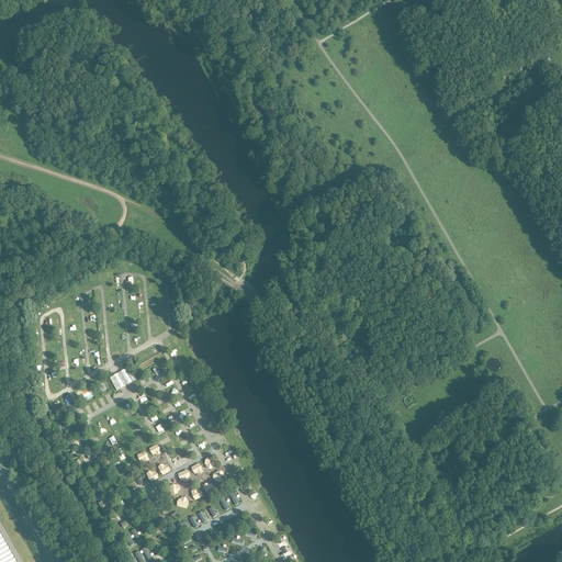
[(124,386),(127,384),(132,382),(135,380),(128,368),(124,370),(121,372),(117,374),(113,377),(110,379),(116,391),(121,389),(120,389),(124,386)]
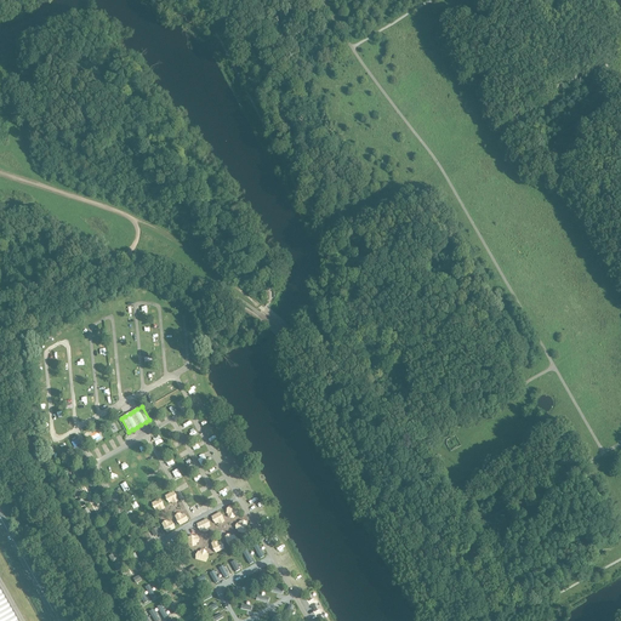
[(171,505),(180,499),(174,490),(165,496),(171,505)]
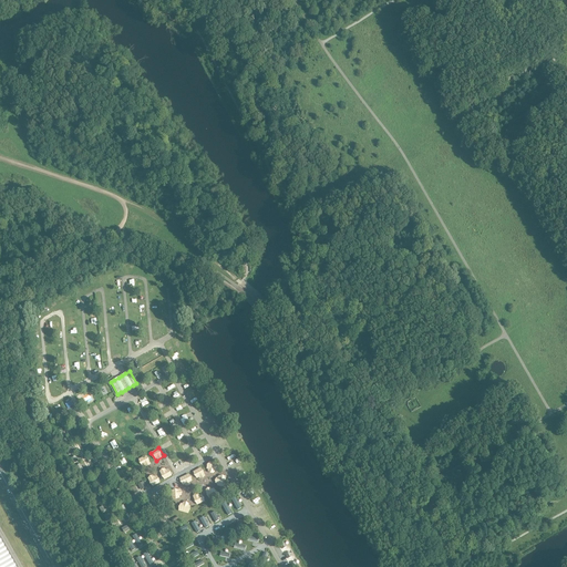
[(144,463),(145,466),(151,464),(148,455),(138,459),(141,464),(144,463)]
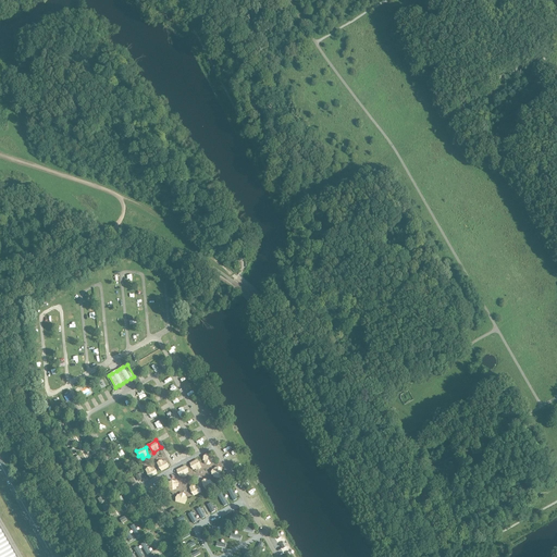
[(203,463),(213,465),(215,456),(205,454),(203,463)]
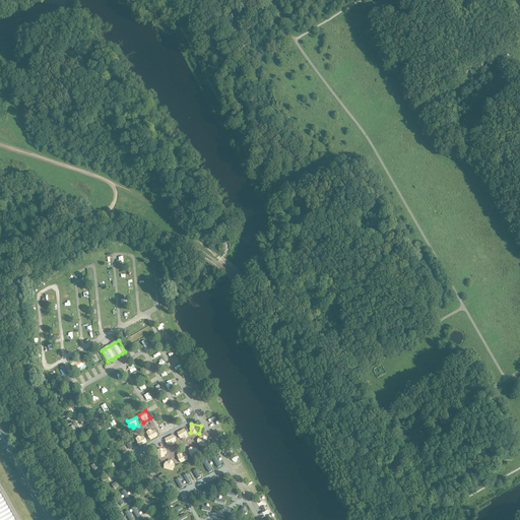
[(147,432),(150,440),(158,436),(155,429),(147,432)]
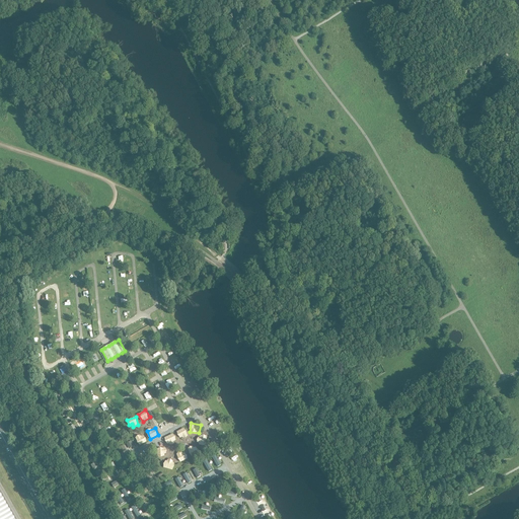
[(177,430),(179,438),(188,436),(186,428),(177,430)]
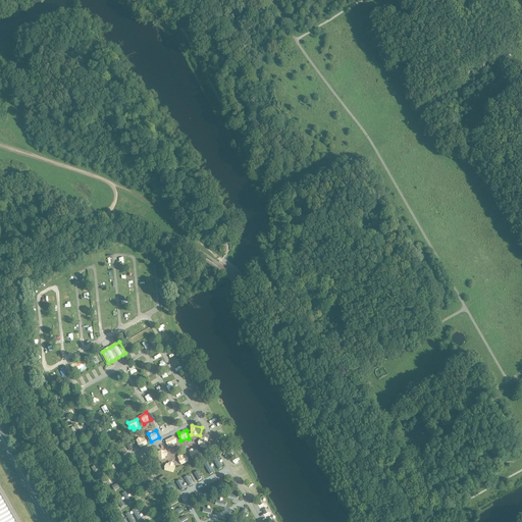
[(137,438),(140,448),(148,445),(145,435),(137,438)]
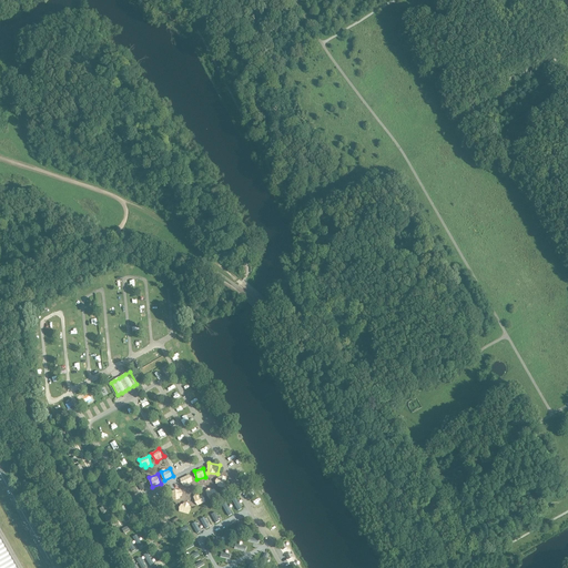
[(180,478),(184,487),(194,483),(190,474),(180,478)]
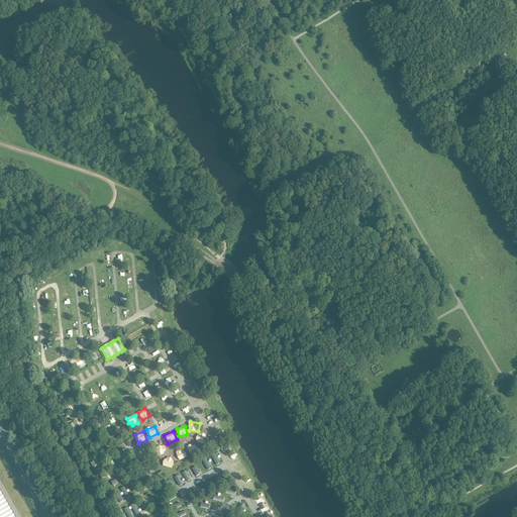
[(197,443),(206,443),(206,433),(197,433),(197,443)]
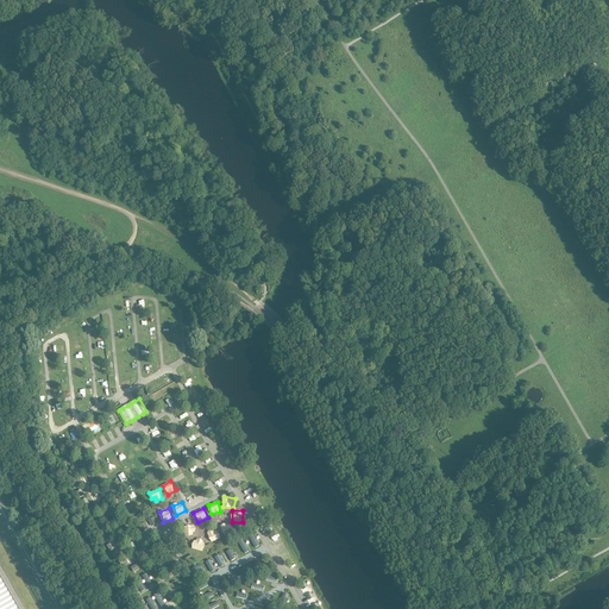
[(231,522),(221,525),(223,533),(232,531),(231,522)]
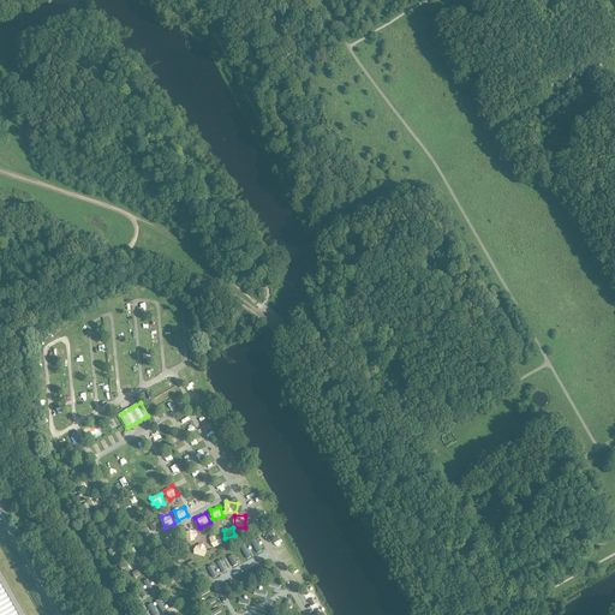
[(197,541),(197,530),(186,531),(187,541),(197,541)]
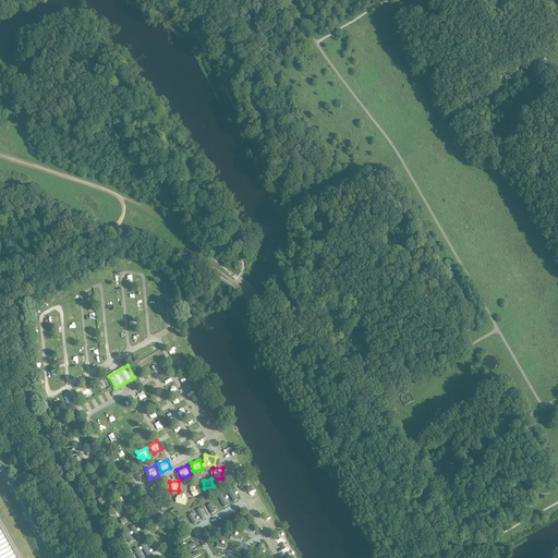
[(193,496),(202,494),(199,485),(191,487),(193,496)]
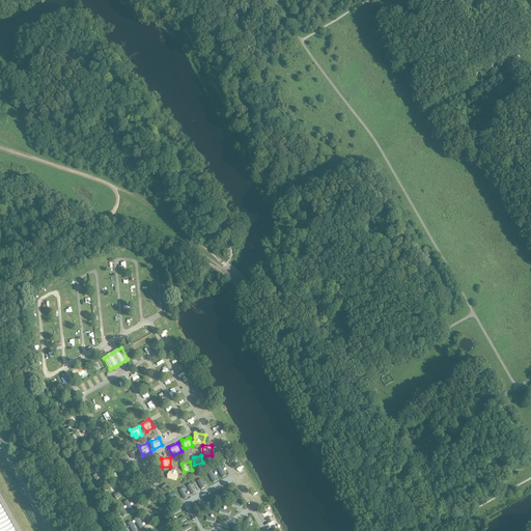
[(226,475),(220,466),(217,468),(223,477),(226,475)]
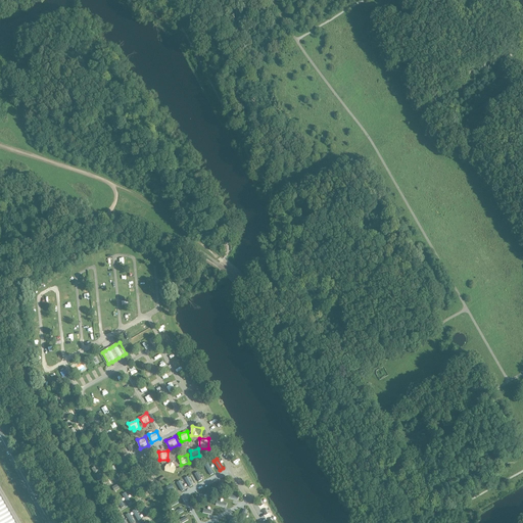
[(175,463),(168,463),(168,472),(176,472),(175,463)]
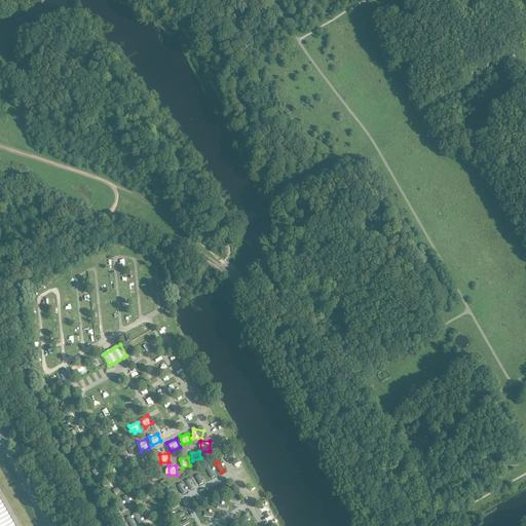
[(215,476),(210,466),(205,468),(212,478),(215,476)]
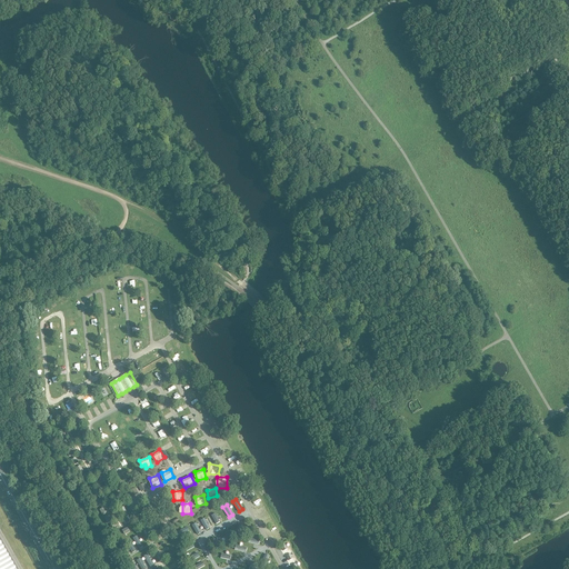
[(210,528),(205,518),(201,520),(206,530),(210,528)]
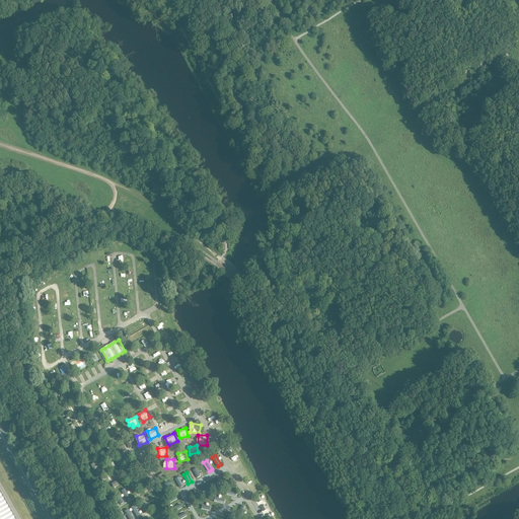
[(183,486),(179,476),(175,478),(180,488),(183,486)]
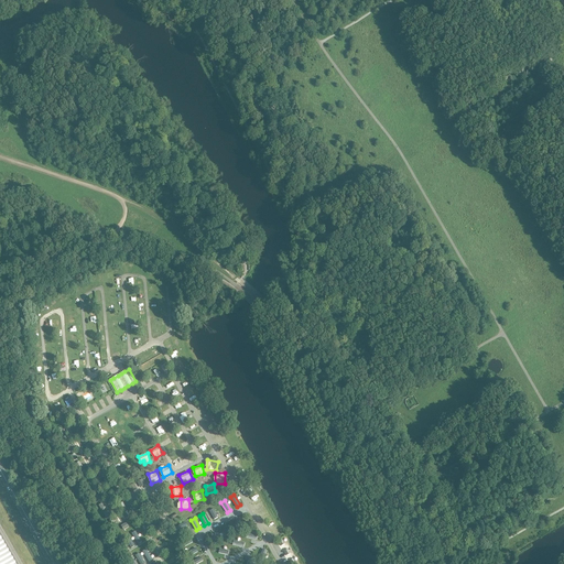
[(185,523),(174,529),(176,532),(187,527),(185,523)]
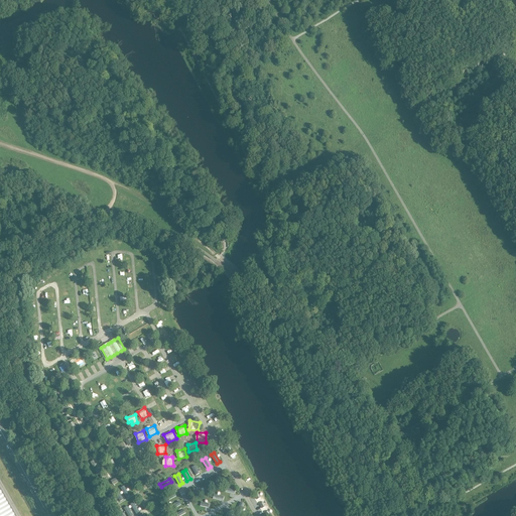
[(124,486),(121,488),(127,498),(130,496),(124,486)]
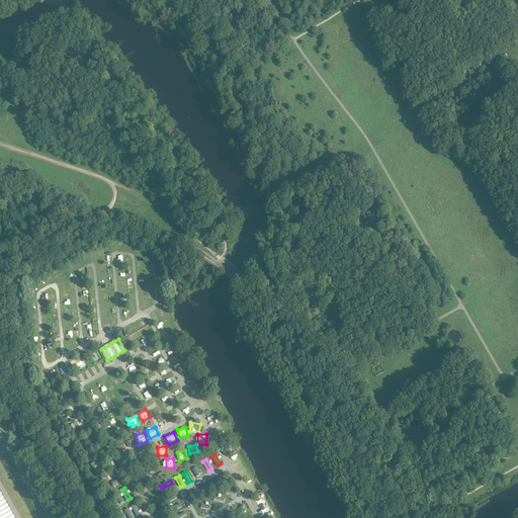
[(0,517),(15,517),(0,491),(0,517)]
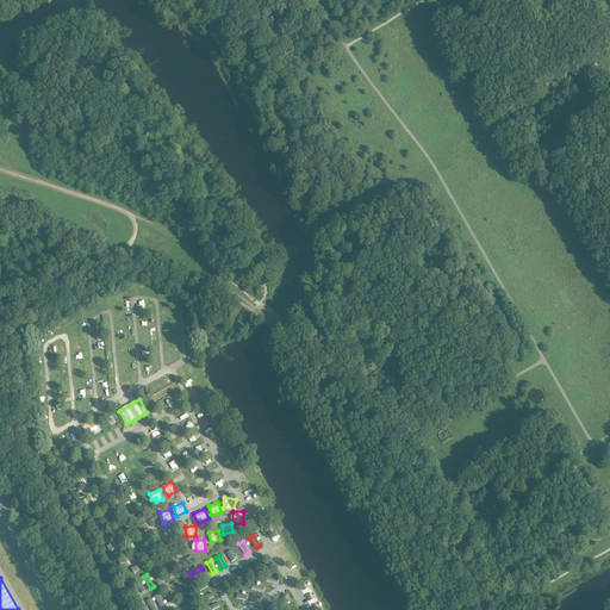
[(139,579),(135,582),(142,593),(147,591),(139,579)]
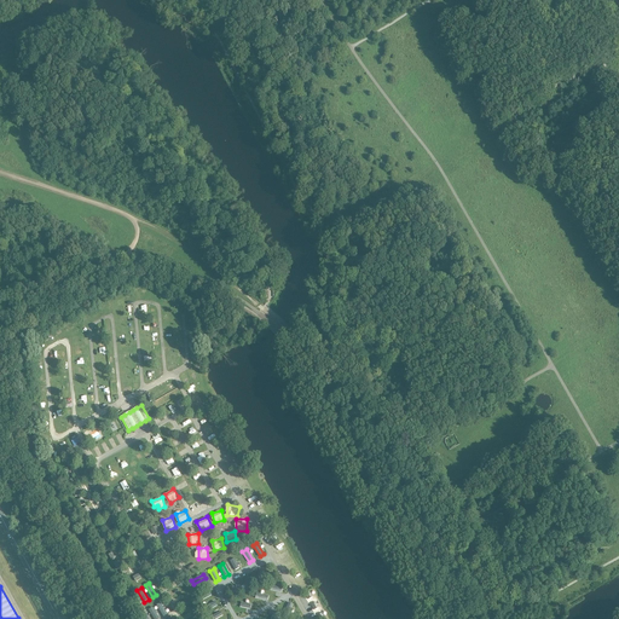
[(209,591),(197,599),(200,602),(212,595),(209,591)]
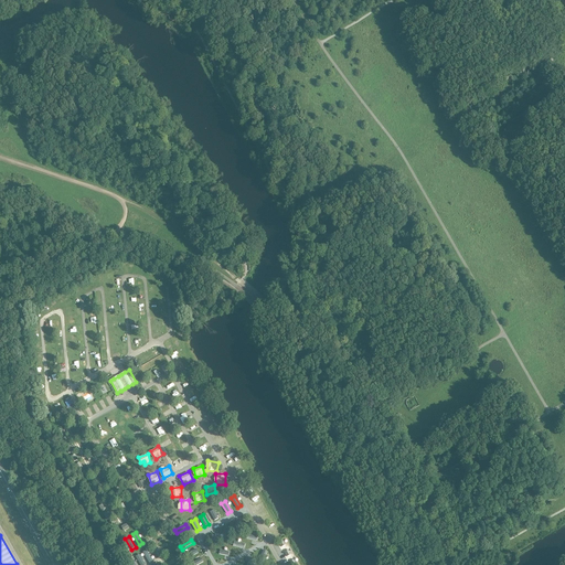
[(121,542),(117,544),(124,554),(128,552),(121,542)]
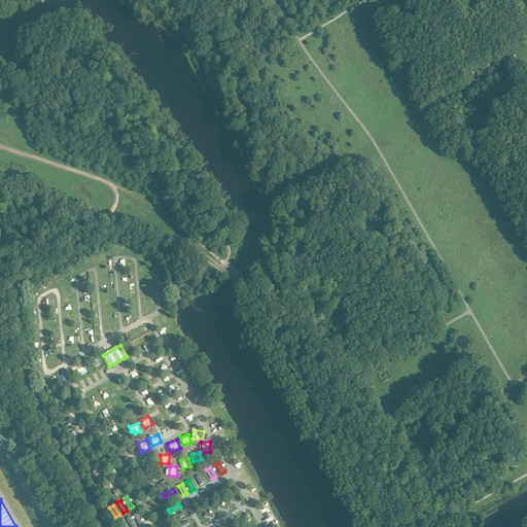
[(183,512),(173,518),(175,521),(184,516),(183,512)]
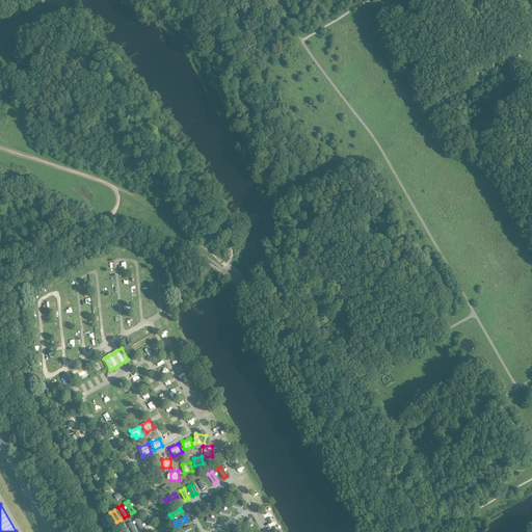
[(138,519),(134,521),(140,530),(143,528),(138,519)]
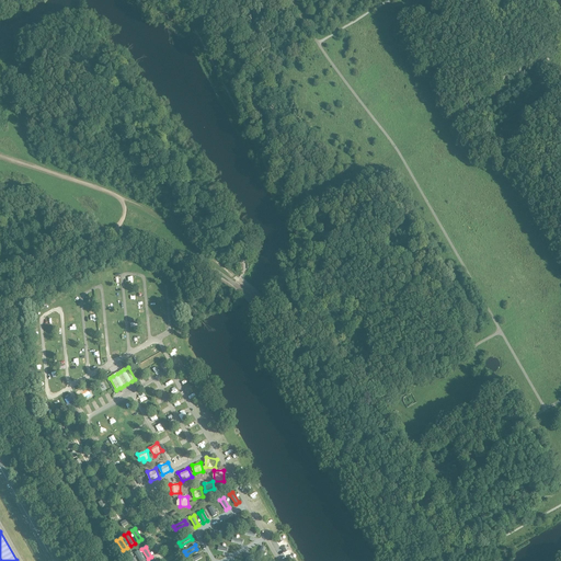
[(144,560),(138,551),(135,552),(139,560),(144,560)]
